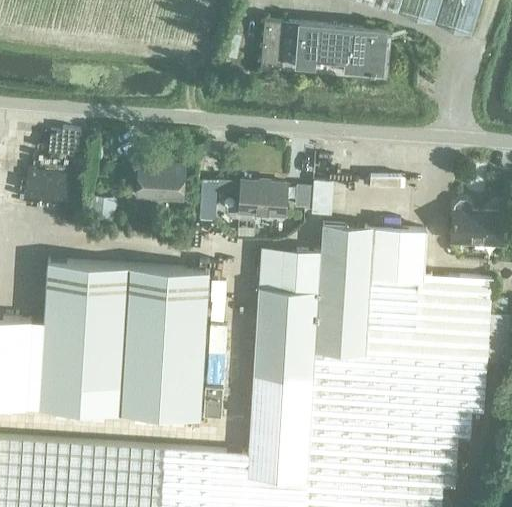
[(348,0),(472,37),(483,0),(348,0)]
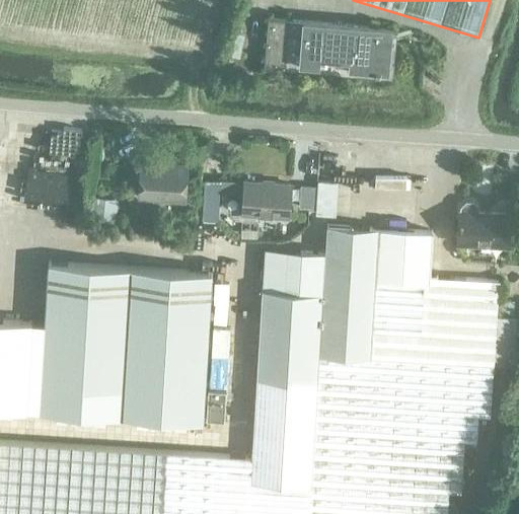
[(392,30),(302,23),(302,24),(269,22),(265,72),(388,82),(392,30)]
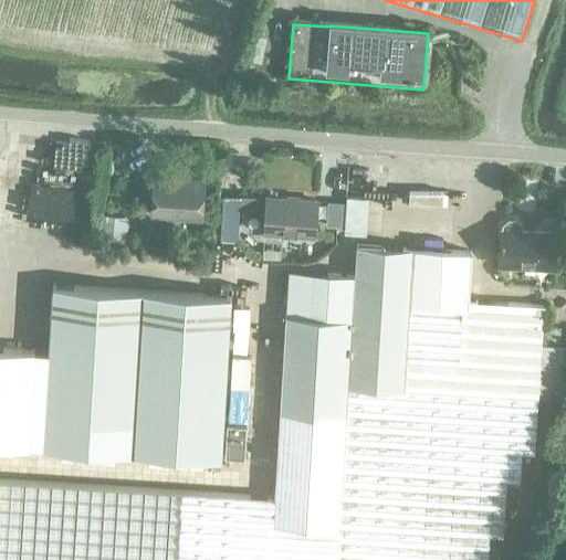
[(154,183),(150,219),(201,223),(203,186),(184,183),(184,186),(154,183)]
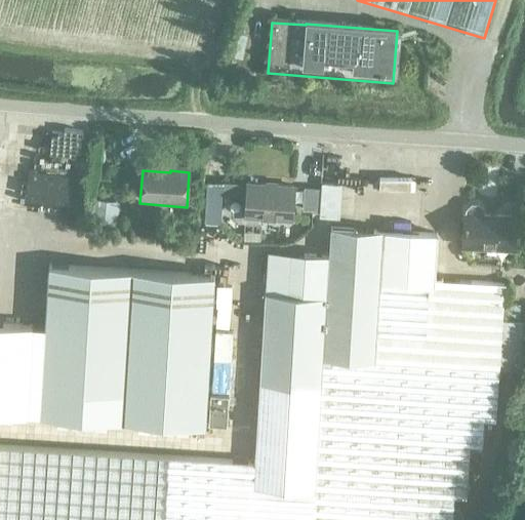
[(305,186),(304,211),(321,211),(321,218),(340,220),(341,187),(305,186)]
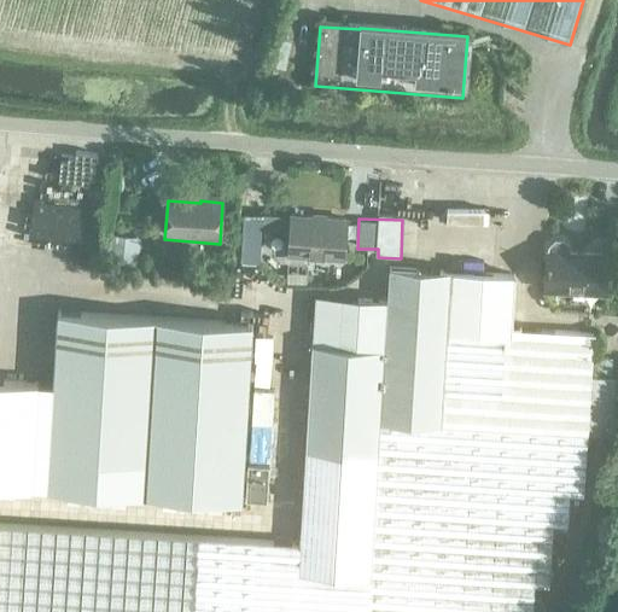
[(291,221),(289,260),(343,263),(347,225),(291,221)]
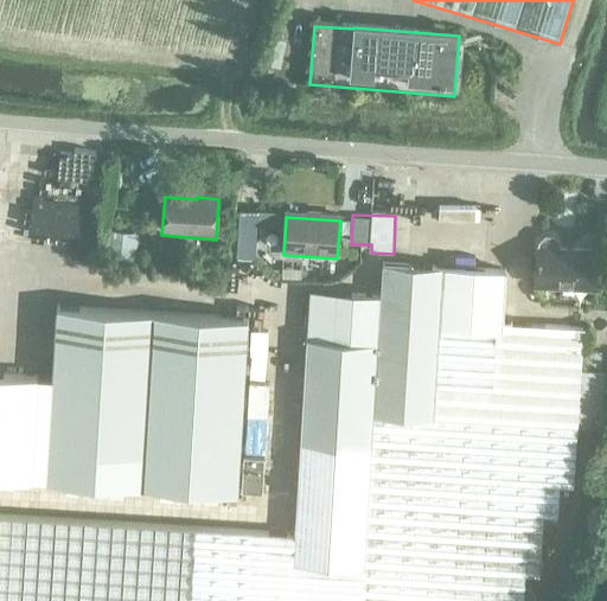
[(104,262),(135,266),(139,238),(108,235),(104,262)]
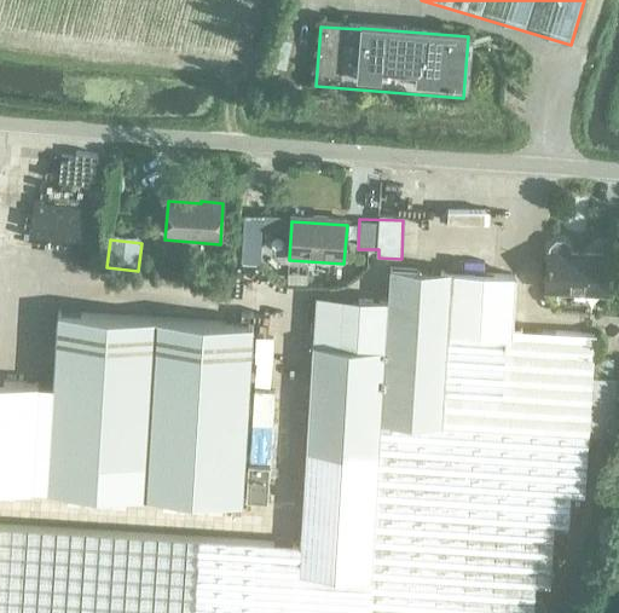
[(609,260),(568,258),(568,252),(563,247),(556,247),(550,250),(550,256),(548,256),(545,295),(607,299),(609,260)]
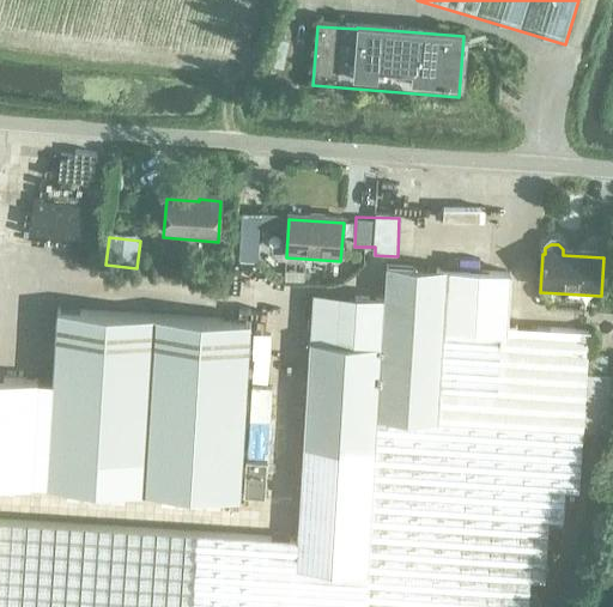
[(0,523),(0,606),(528,606),(530,587),(544,588),(548,526),(563,527),(565,497),(578,497),(582,436),(606,437),(607,423),(612,423),(612,390),(611,392),(611,380),(606,380),(607,360),(588,359),(589,338),(575,337),(575,344),(508,338),(510,278),(387,271),(384,303),(313,299),(313,301),(297,544),(0,523)]
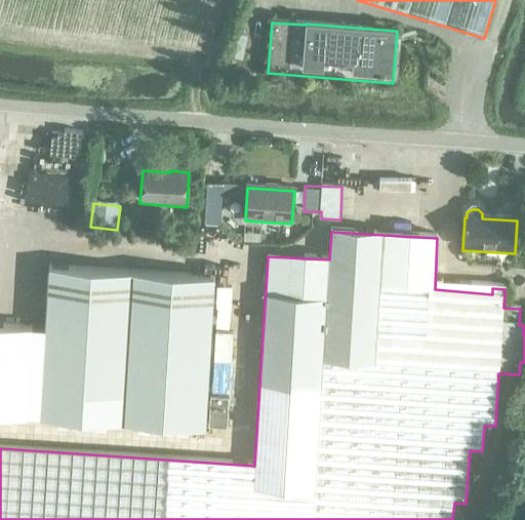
[(27,418),(205,430),(214,278),(50,268),(46,330),(0,326),(0,416),(27,420),(27,418)]
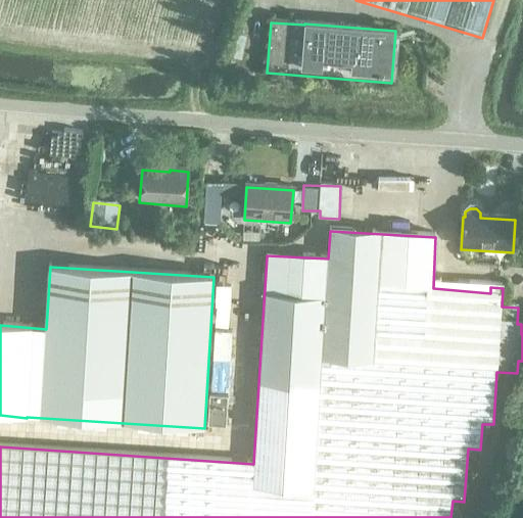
[(229,393),(232,334),(215,333),(211,392),(229,393)]
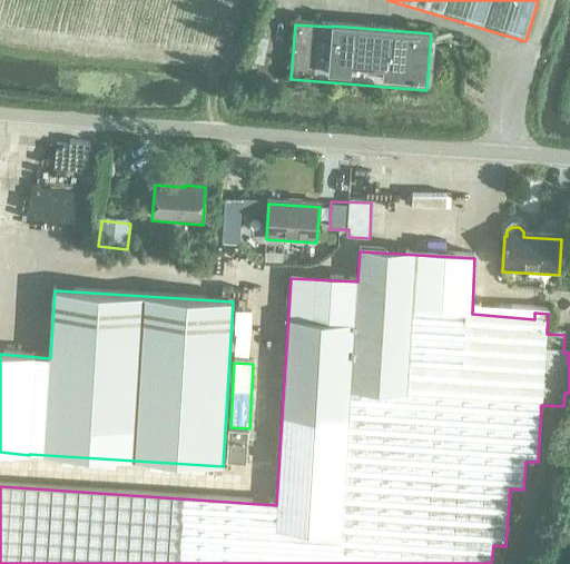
[(246,467),(247,434),(228,433),(226,466),(246,467)]
